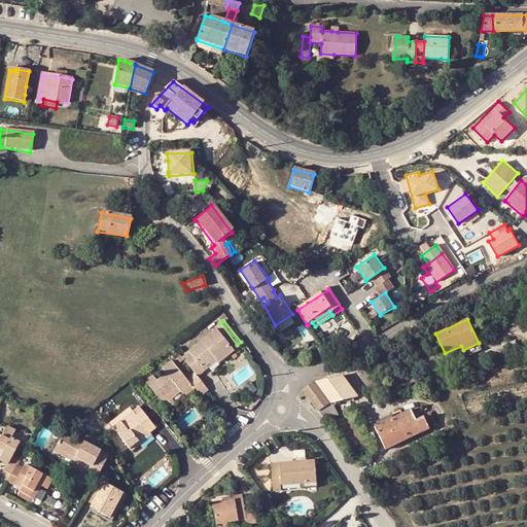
[(188,355),(182,359),(197,379),(203,376),(200,371),(213,361),(216,366),(217,367),(233,356),(216,334),(186,353),(188,355)]
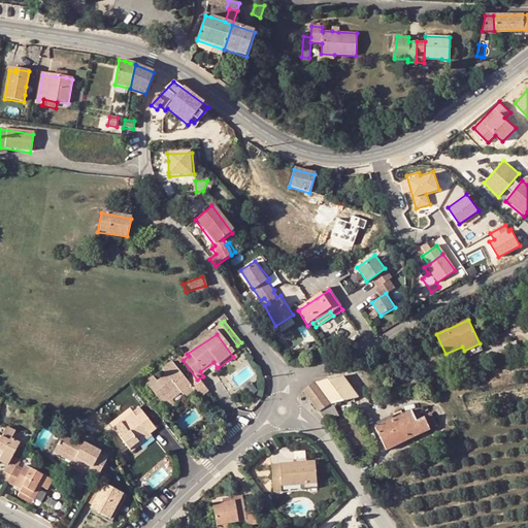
[(200,371),(203,376),(217,367),(213,362),(200,371)]
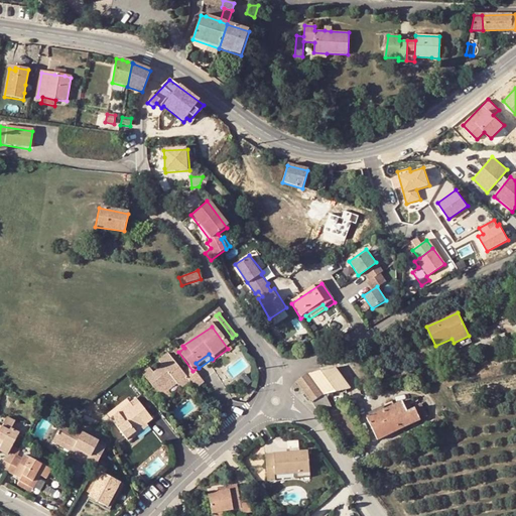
[(159,399),(160,399),(166,394),(164,390),(176,383),(178,387),(181,392),(191,386),(195,392),(205,387),(192,371),(184,376),(169,357),(160,362),(163,368),(152,375),(150,371),(143,376),(159,399)]
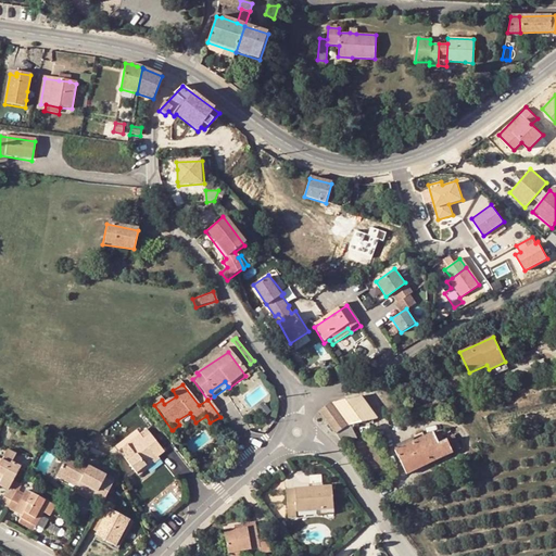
[(358,397),(330,404),(320,412),(336,436),(349,427),(375,419),(358,397)]
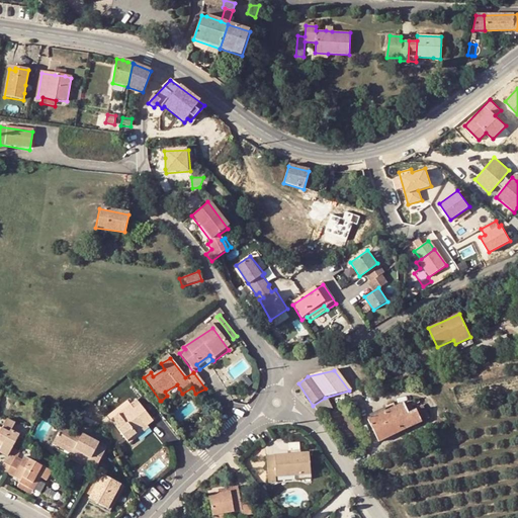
[(377,376),(378,383),(392,381),(391,373),(377,376)]
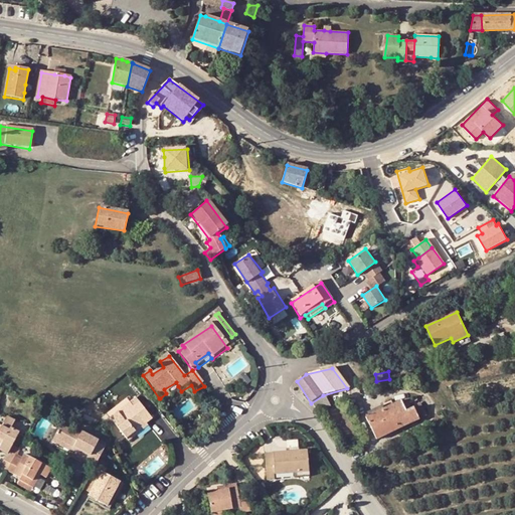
[(241,378),(234,383),(241,392),(248,387),(241,378)]
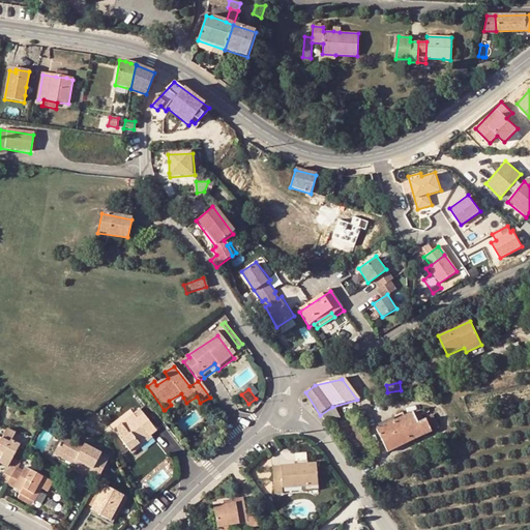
[(171,405),(183,398),(181,393),(169,401),(171,405)]
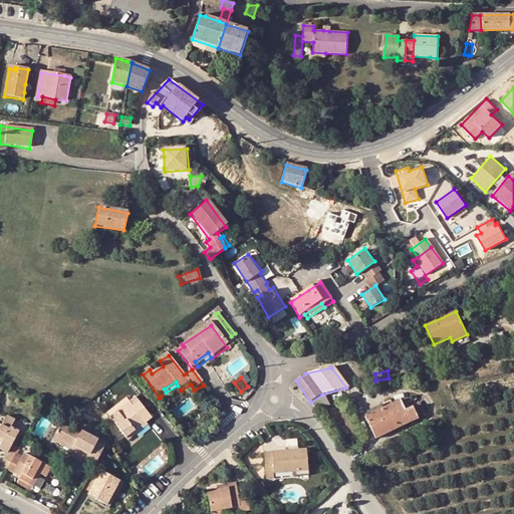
[(170,398),(166,393),(160,398),(163,403),(170,398)]
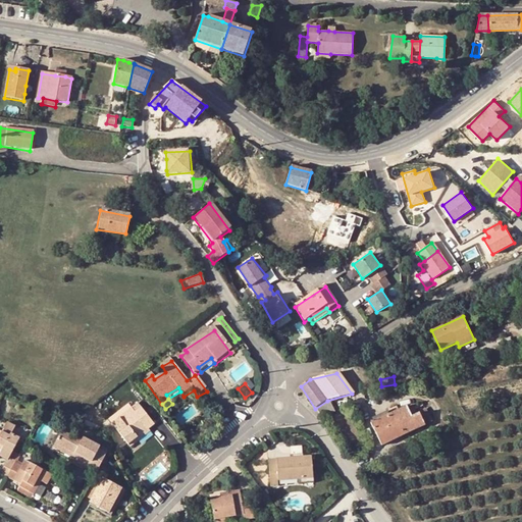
[(327,401),(315,409),(321,418),(333,411),(327,401)]
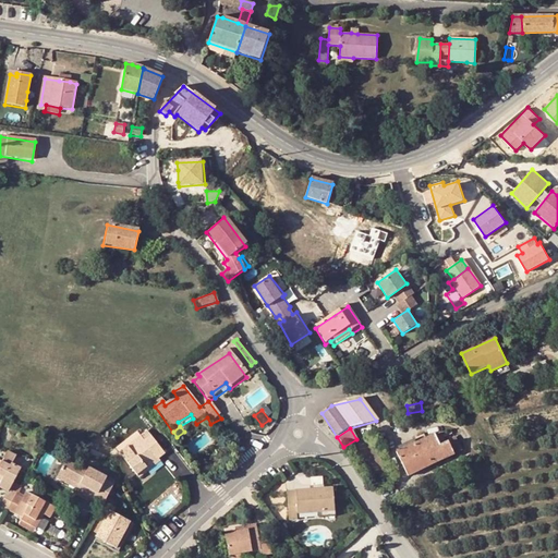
[(141,436),(137,432),(114,446),(119,451),(128,446),(129,448),(135,444),(133,440),(141,436)]
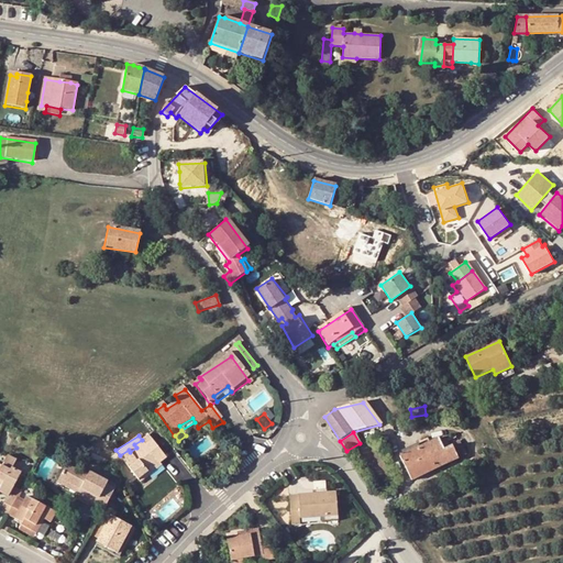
[(411,481),(464,455),(457,442),(450,446),(446,439),(440,442),(439,439),(432,442),(430,438),(401,453),(403,455),(398,457),(411,481)]
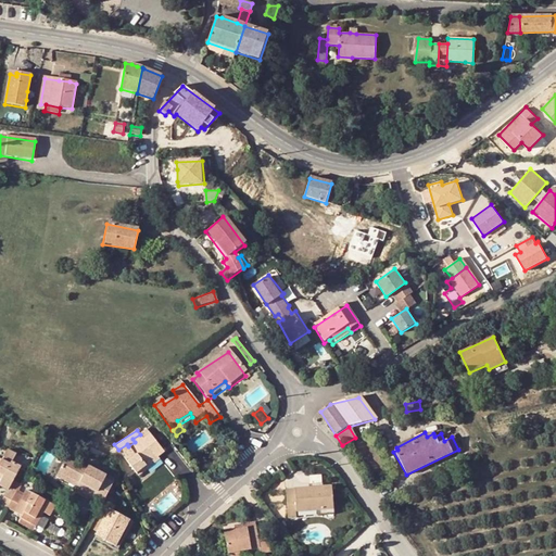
[(144,470),(141,466),(156,457),(163,453),(151,437),(144,441),(140,434),(133,439),(135,442),(128,446),(127,444),(118,450),(135,476),(144,470)]
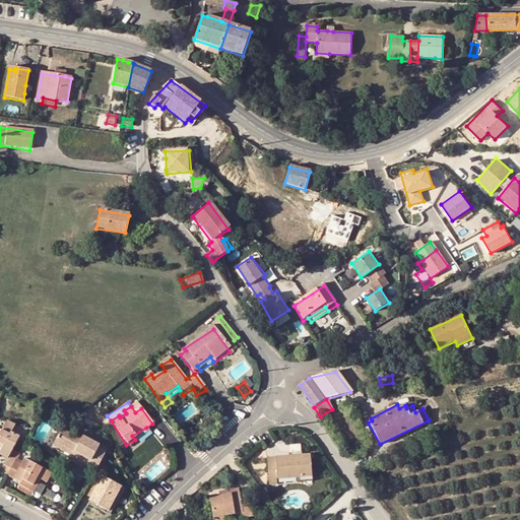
[(0,472),(0,473),(7,477),(17,459),(10,455),(20,438),(12,433),(17,426),(8,419),(1,431),(0,430),(0,442),(1,443),(5,446),(1,453),(9,457),(0,472)]
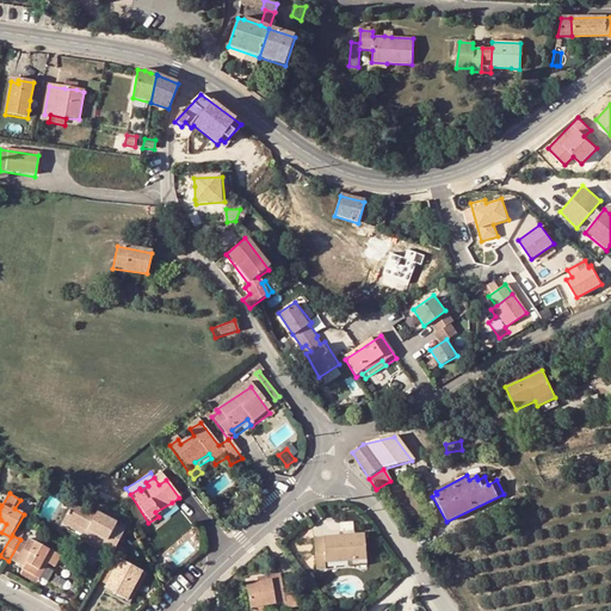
[(109,559),(115,548),(125,530),(115,524),(117,520),(98,510),(96,514),(74,501),(63,519),(105,542),(102,549),(99,554),(109,559)]
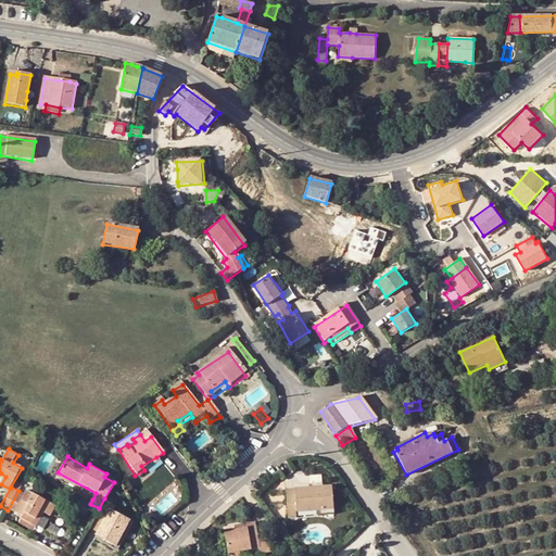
[(159,460),(156,457),(141,466),(144,470),(159,460)]
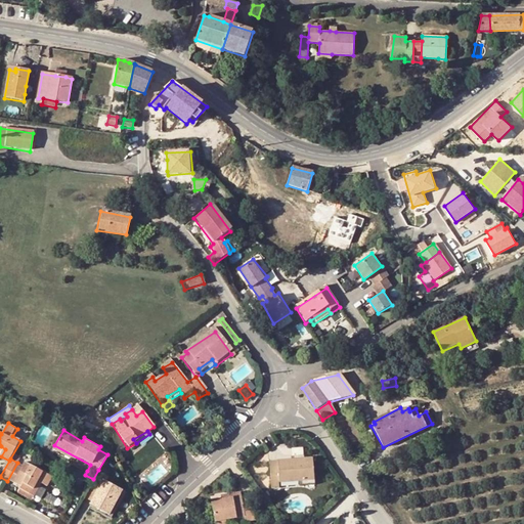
[(74,460),(72,463),(87,471),(90,465),(54,445),(52,448),(74,460)]
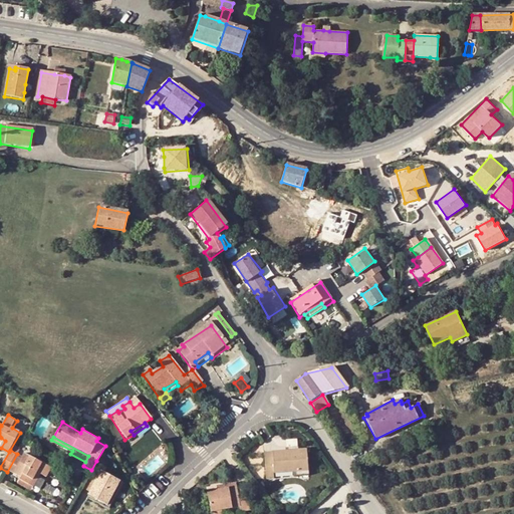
[(307,471),(305,451),(297,452),(291,452),(263,454),(265,479),(273,479),(273,478),(273,474),(291,472),(307,471)]
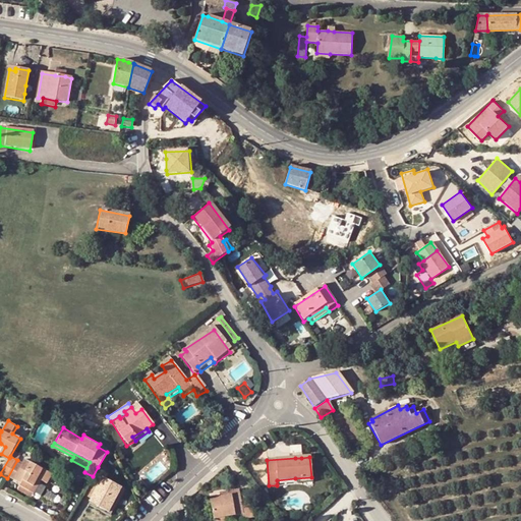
[(23,463),(17,460),(7,478),(20,486),(19,488),(26,493),(34,480),(38,482),(47,487),(54,475),(25,458),(23,463)]
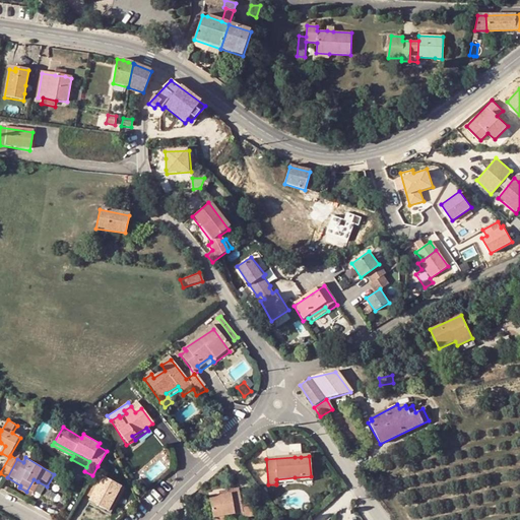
[(104,469),(98,466),(92,475),(85,488),(91,492),(88,496),(87,498),(111,509),(122,486),(101,475),(104,469)]
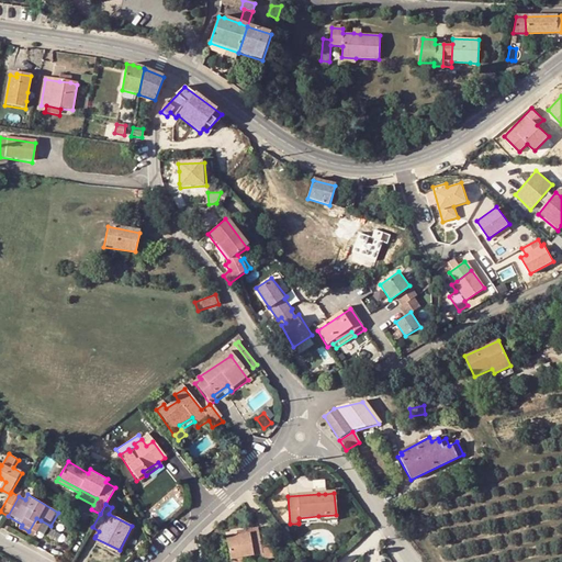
[(21,527),(19,531),(30,538),(41,520),(36,518),(29,531),(21,527)]
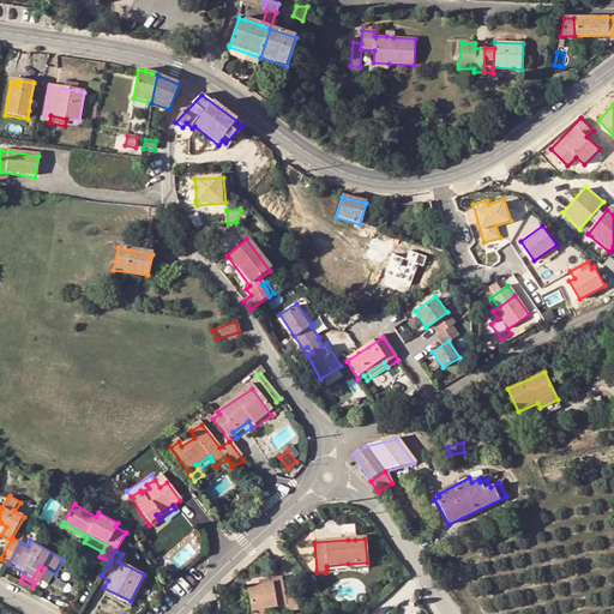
[(271,578),(272,582),(258,584),(246,585),(250,609),(276,606),(286,605),(287,609),(298,608),(293,583),(282,585),(281,577),(271,578)]
